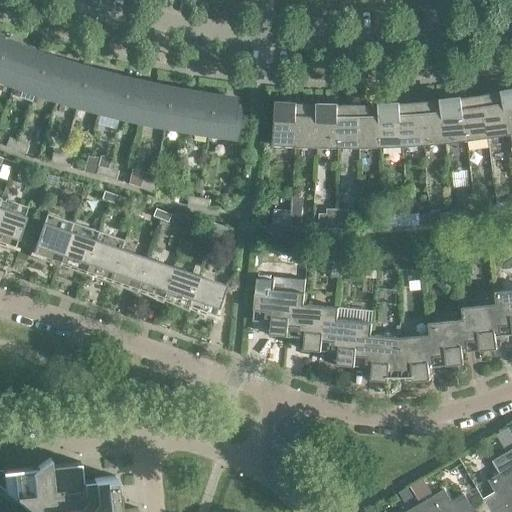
[(18,46),(7,41),(0,58),(0,81),(13,86),(25,52),(17,49),(18,46)]
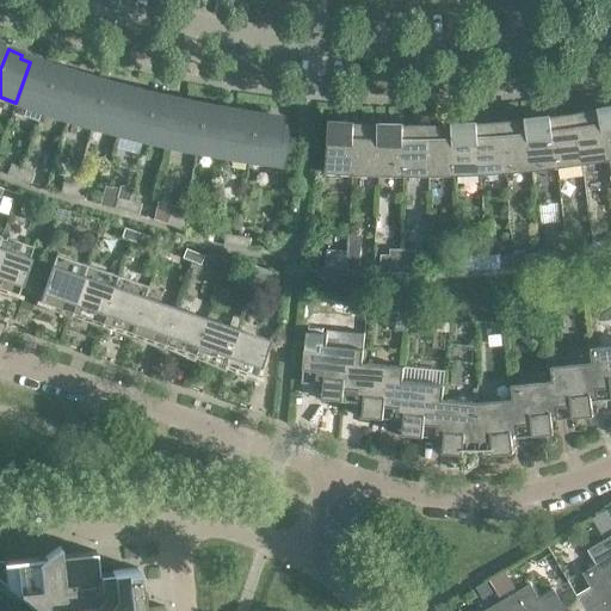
[(39,66),(30,62),(16,103),(26,106),(23,116),(38,121),(41,111),(56,67),(42,61),(39,66)]
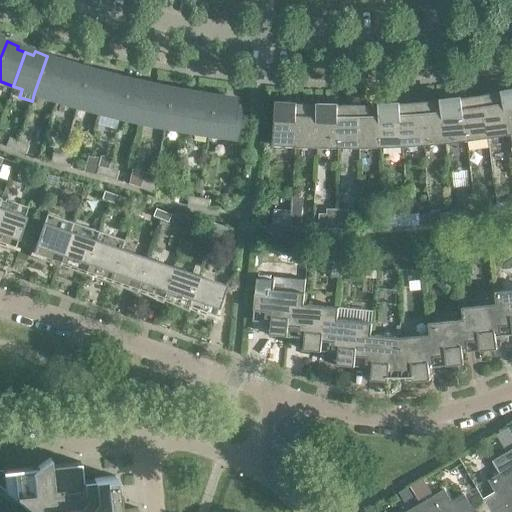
[(59,60),(47,56),(34,93),(55,100),(66,65),(58,63),(59,60)]
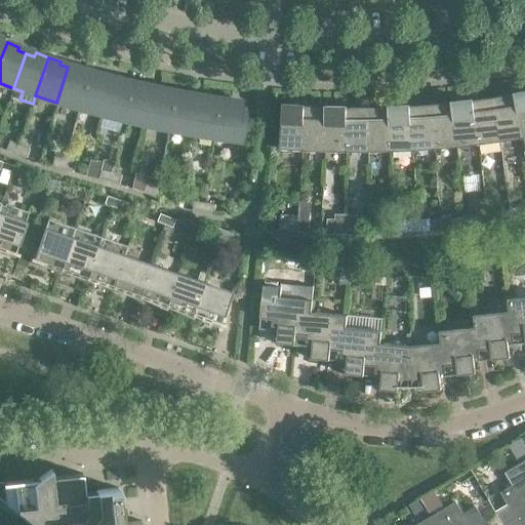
[(76,70),(68,67),(56,103),(79,109),(90,70),(77,67),(76,70)]
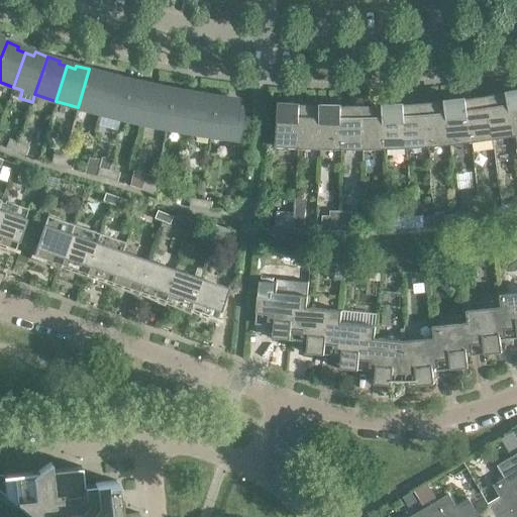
[(101,73),(89,69),(78,107),(99,113),(109,78),(100,76),(101,73)]
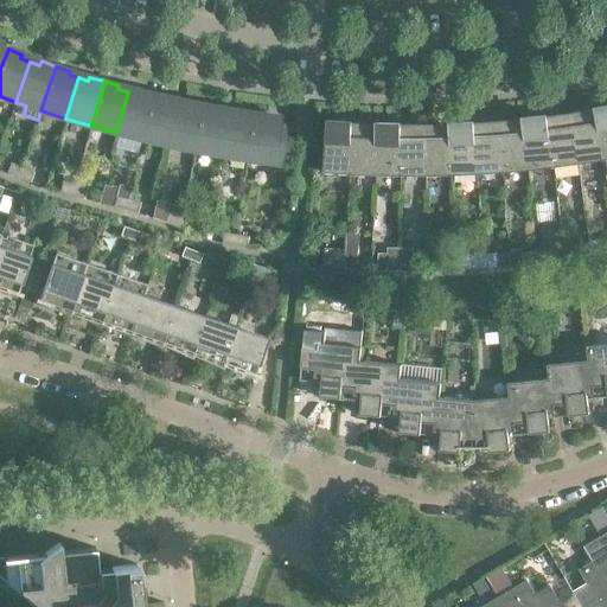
[(138,94),(128,91),(116,133),(142,140),(153,94),(139,90),(138,94)]
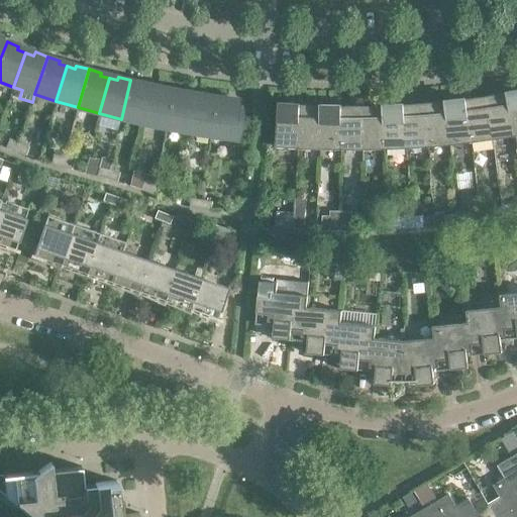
[(143,83),(130,80),(121,119),(143,124),(150,88),(142,86),(143,83)]
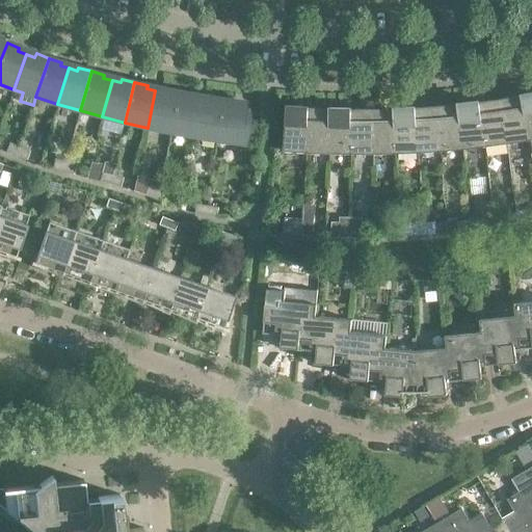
[(164,92),(155,90),(148,128),(169,132),(178,91),(165,88),(164,92)]
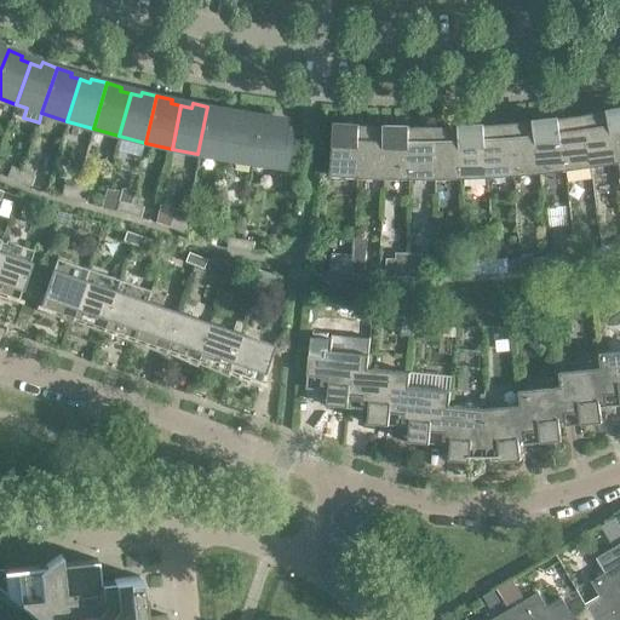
[(223,109),(207,107),(197,154),(224,159),(231,115),(222,114),(223,109)]
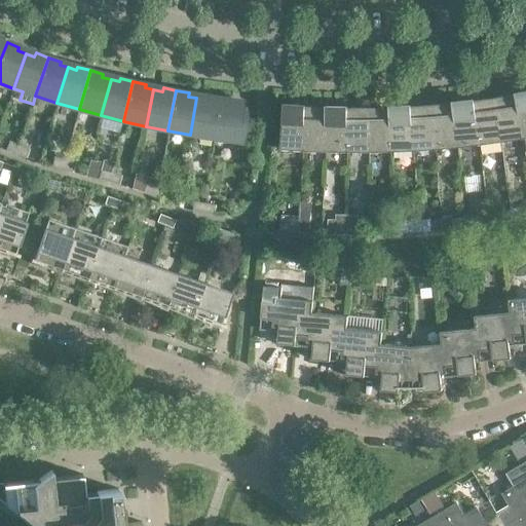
[(525,138),(525,92),(516,95),(523,139),(525,138)]
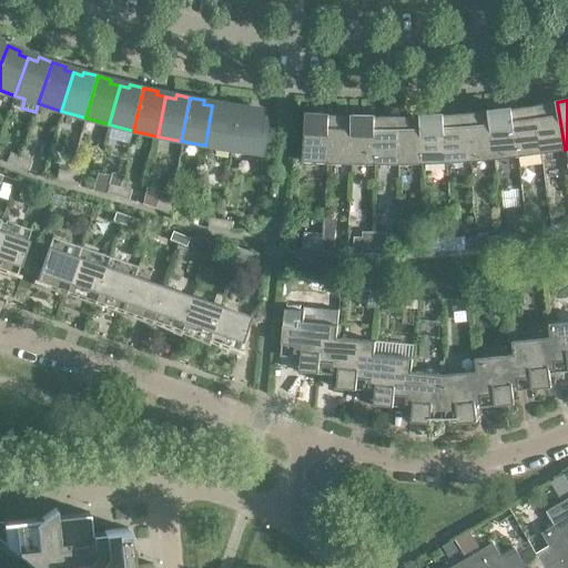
[(565,150),(557,102),(535,105),(541,153),(565,150)]
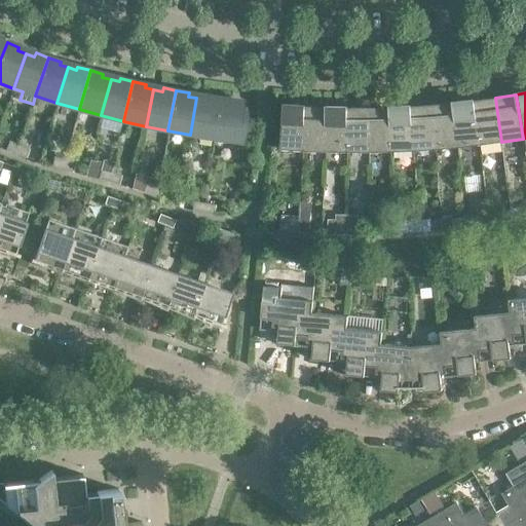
[(205,100),(196,98),(190,135),(213,138),(219,98),(207,96),(205,100)]
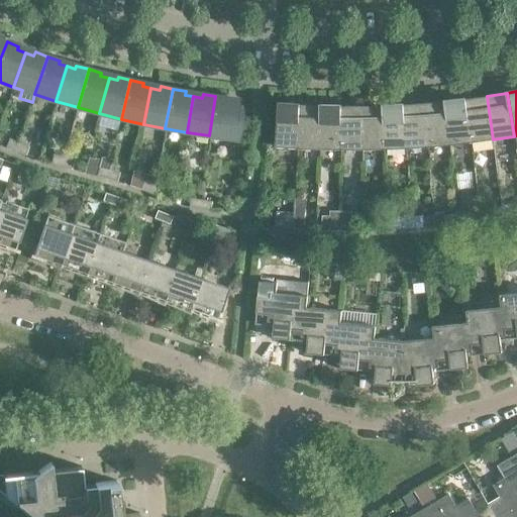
[(227,98),(215,96),(209,135),(236,139),(240,124),(240,108),(236,108),(236,103),(226,101),(227,98)]
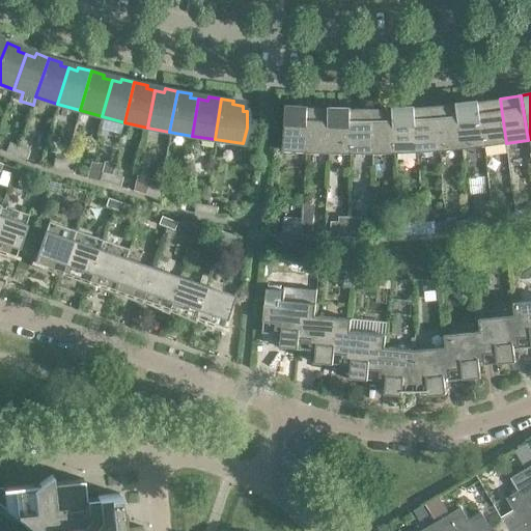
[(506,143),(500,99),(478,102),(484,146),(506,143)]
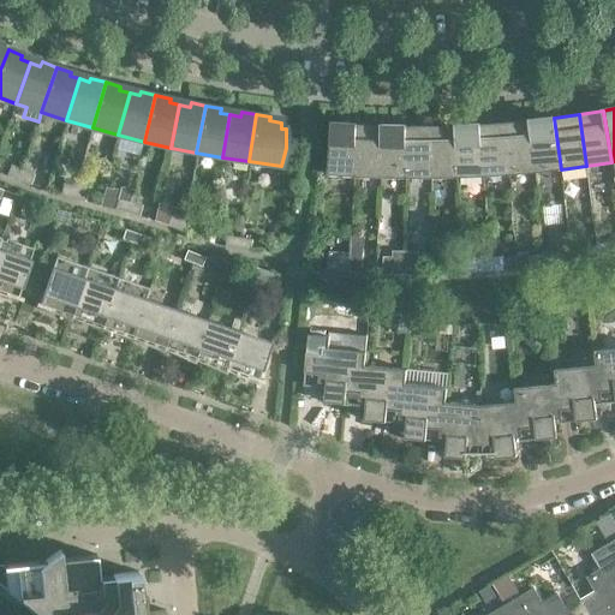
[(561,169),(554,118),(530,120),(535,172),(561,169)]
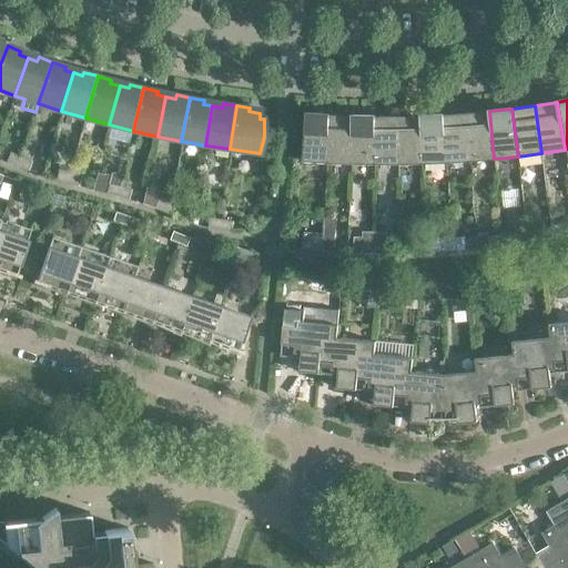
[(494,159),(489,111),(466,113),(470,161),(494,159)]
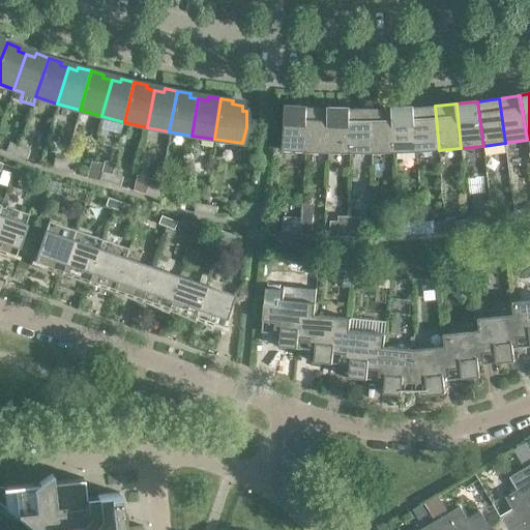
[(283,150),(305,151),(307,108),(286,106),(283,150)]
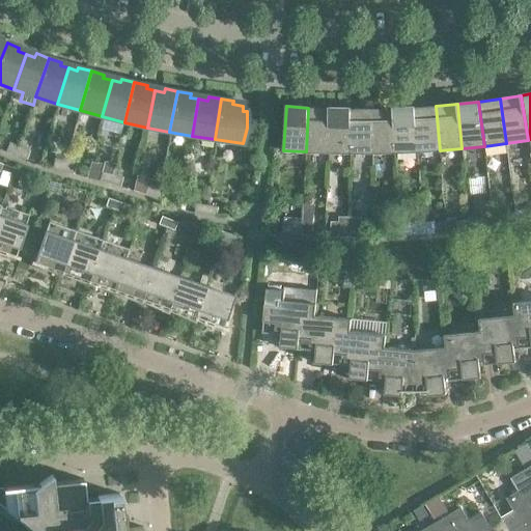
[(440,150),(436,106),(415,107),(417,152),(440,150)]
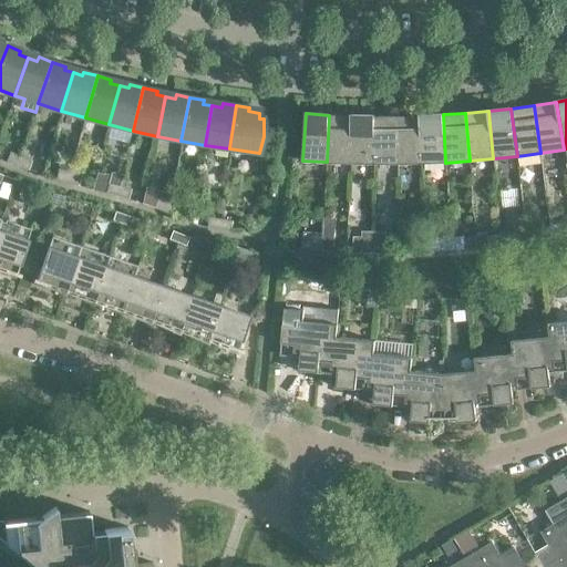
[(445,163),(443,114),(421,115),(422,163),(445,163)]
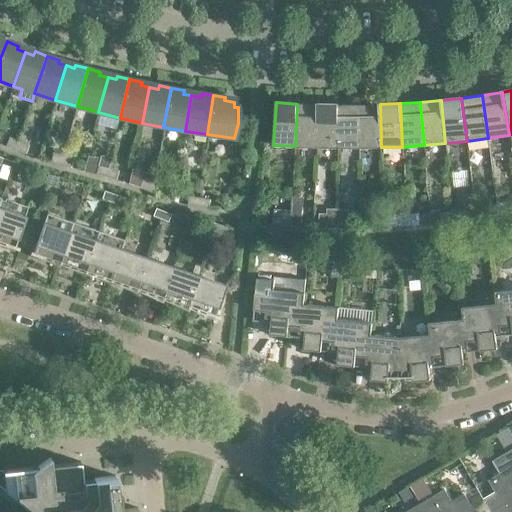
[(318,104),(297,104),(295,146),(316,148),(318,104)]
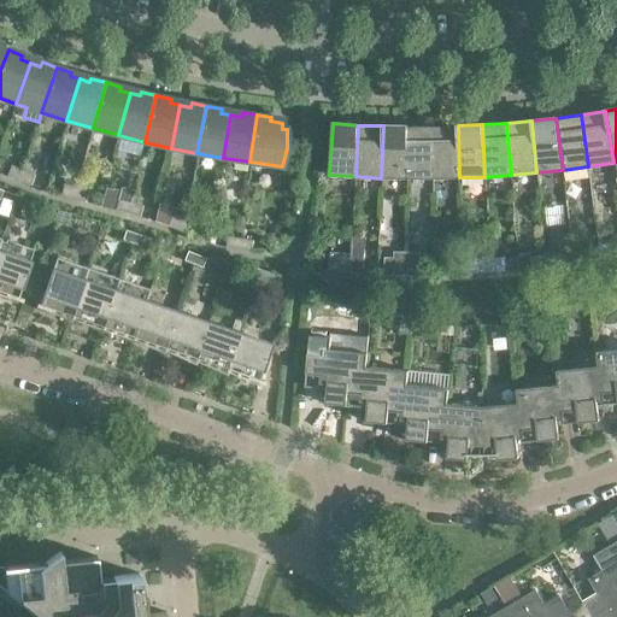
[(407,127),(383,125),(381,178),(407,178),(407,127)]
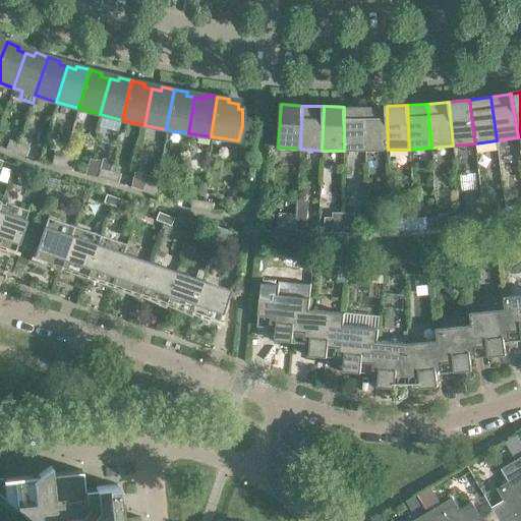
[(388,150),(387,106),(365,107),(366,151),(388,150)]
